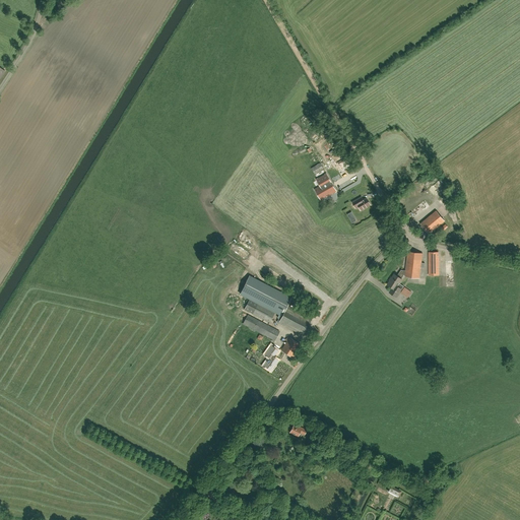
[(348,166),(350,165),(346,157),(337,163),(341,170),(343,169),(342,168),(348,165),(348,166)]
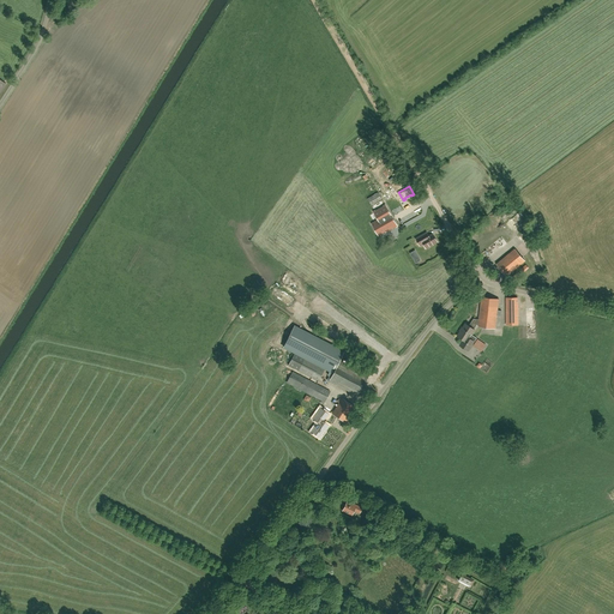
[(378,193),(367,199),(372,205),(381,199),(378,193)]
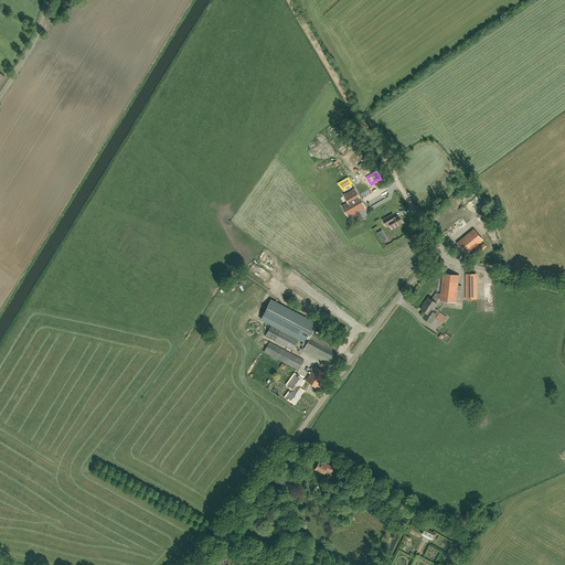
[(353,189),(353,190),(345,194),(345,193),(344,194),(349,202),(342,205),(350,217),(351,216),(356,213),(360,211),(366,208),(364,203),(362,200),(354,188),(353,189)]
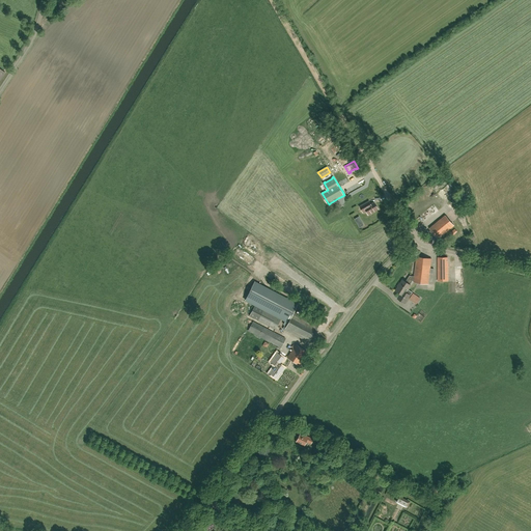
[(346,178),(338,182),(344,194),(358,187),(355,179),(348,183),(346,178)]
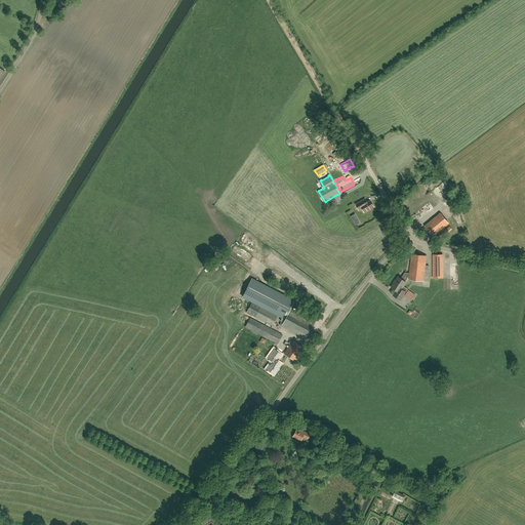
[(370,200),(366,202),(365,199),(356,204),(359,210),(362,208),(364,212),(374,206),(370,200)]
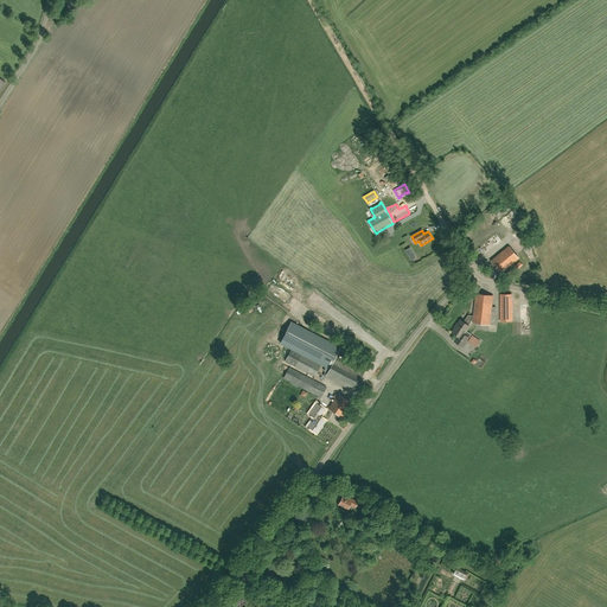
[(398,236),(383,246),(387,251),(403,242),(398,236)]
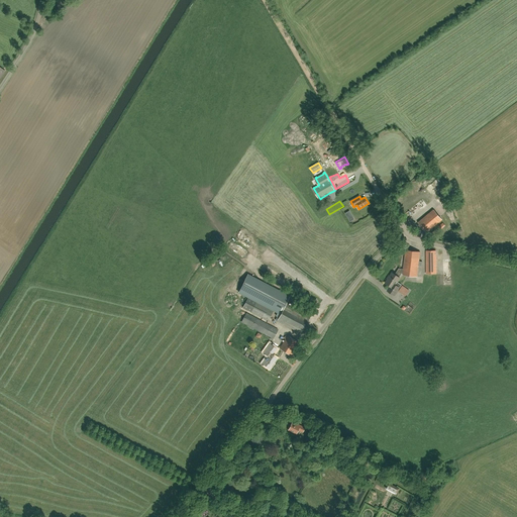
[(434,209),(417,222),(426,233),(442,220),(434,209)]
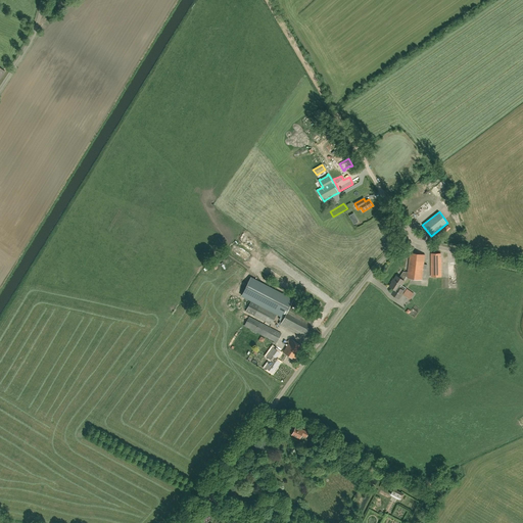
[(347,216),(352,225),(358,223),(352,212),(347,216)]
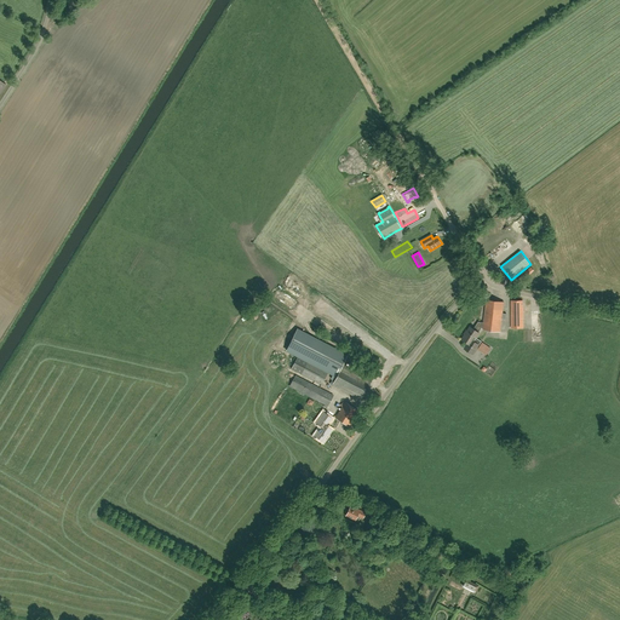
[(470,327),(463,339),(468,344),(464,349),(474,355),(482,342),(476,338),(480,333),(478,332),(482,328),(483,328),(483,329),(500,332),(503,319),(506,320),(506,314),(503,313),(504,302),(487,300),(483,322),(478,322),(474,329),(470,327)]
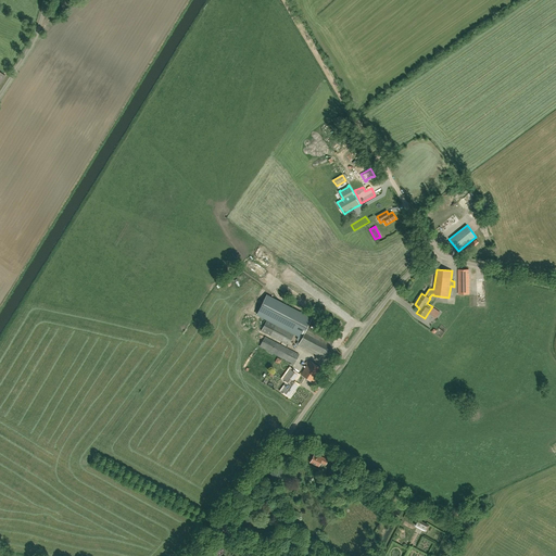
[(458,269),(459,294),(469,294),(468,269),(458,269)]
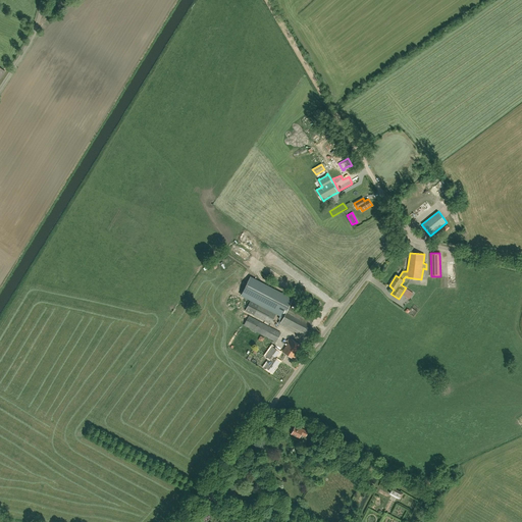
[(188,299),(195,303),(207,280),(201,276),(188,299)]
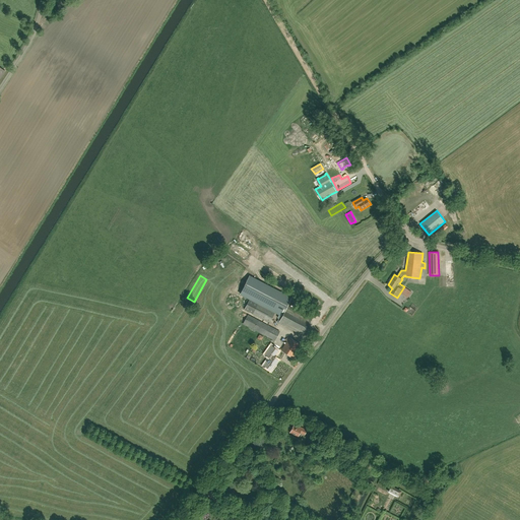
[(276,322),(302,335),(311,318),(311,317),(287,305),(291,298),(250,276),(240,295),(279,315),(277,317),(279,318),(276,322)]
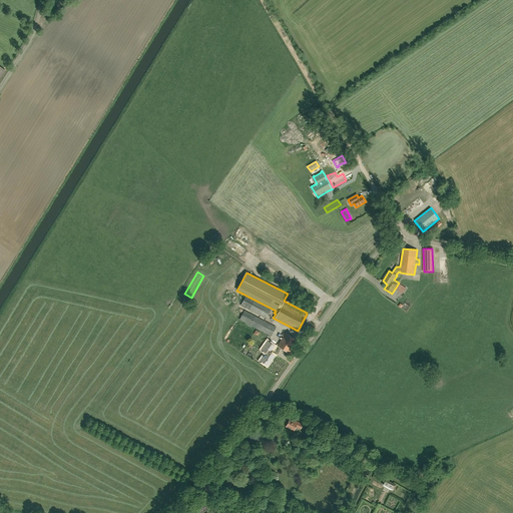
[(406,289),(399,284),(395,290),(403,294),(406,289)]
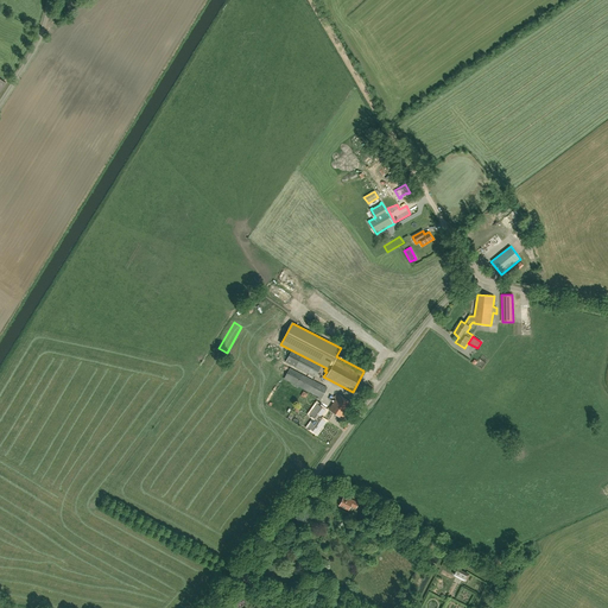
[(322,366),(292,350),(286,361),(316,377),(322,366)]
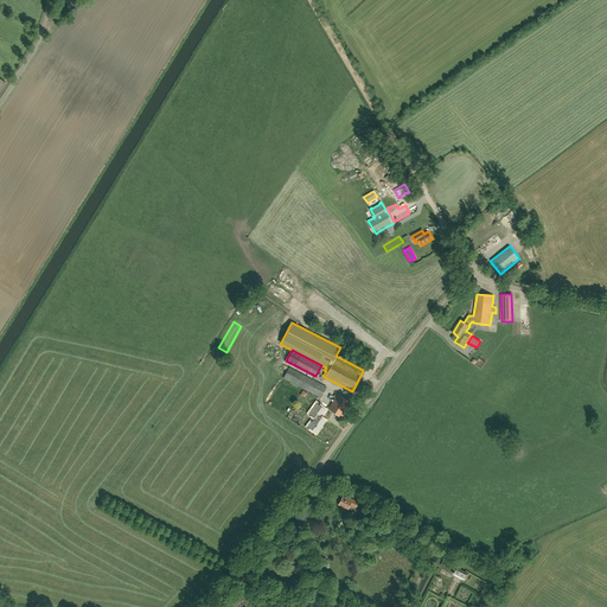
[(289,368),(283,378),(319,396),(318,398),(320,400),(326,388),(289,368)]
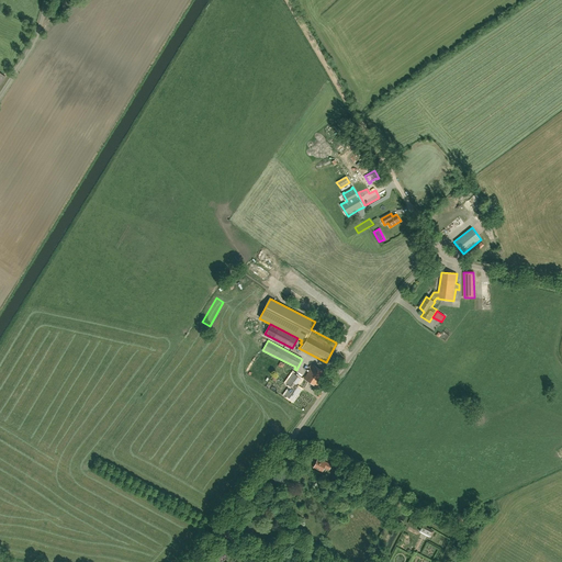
[(316,386),(325,373),(313,364),(304,379),(316,386)]
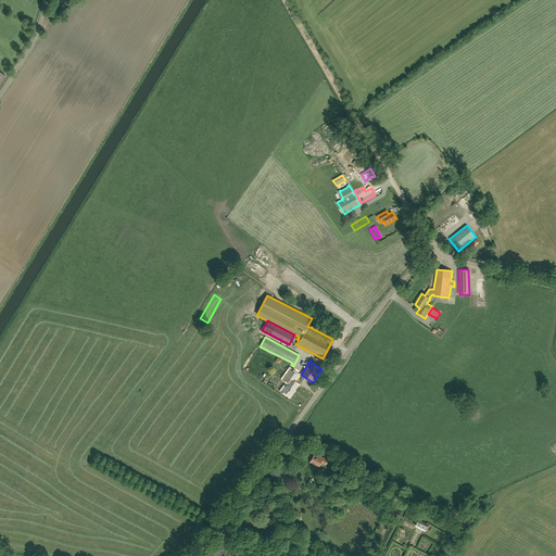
[(290,380),(292,382),(298,375),(290,370),(283,379),(288,382),(290,380)]
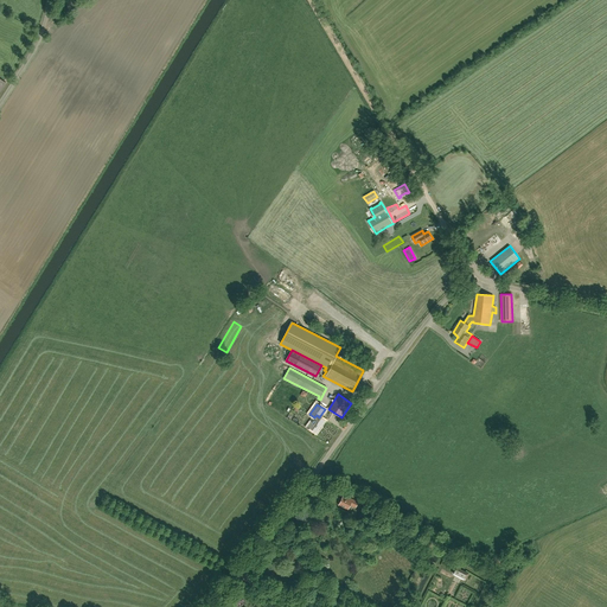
[(325,421),(319,417),(317,415),(314,417),(308,427),(315,432),(325,421)]
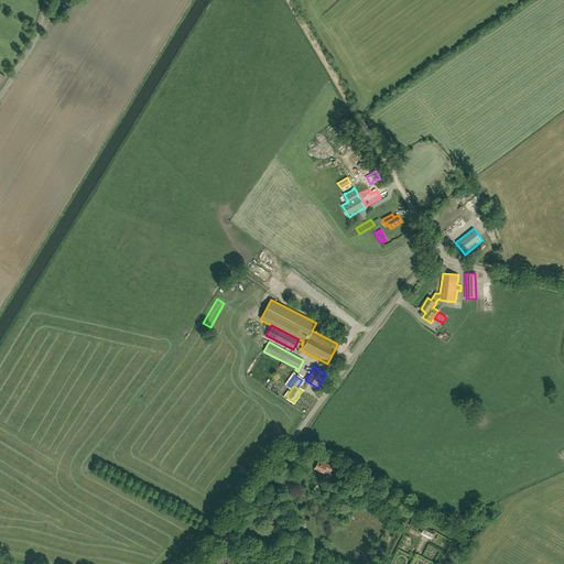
[(318,461),(314,469),(323,474),(325,469),(329,472),(333,466),(323,462),(323,463),(318,461)]
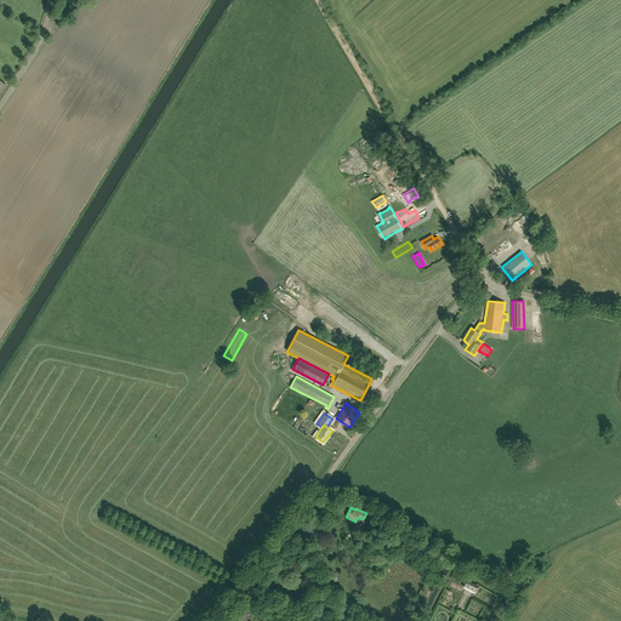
[(479,588),(466,581),(463,586),(463,588),(474,593),(477,593),(479,588)]
